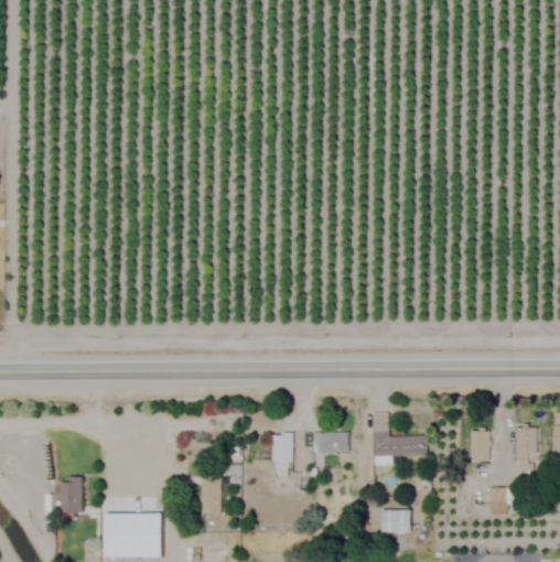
[(373,457),(427,455),(427,436),(389,436),(389,413),(373,414),(373,457)]
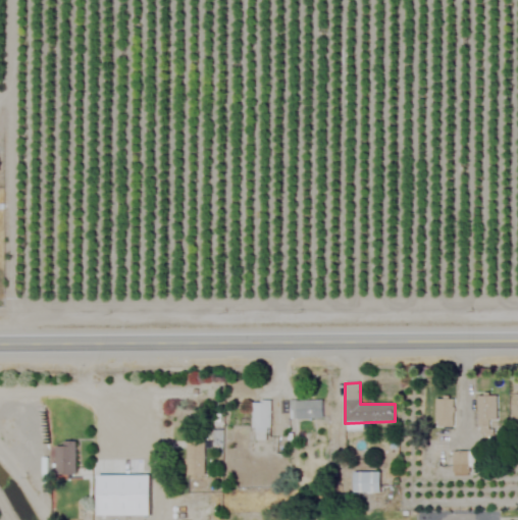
[(497,396),(477,397),(478,434),(498,434),(497,396)]
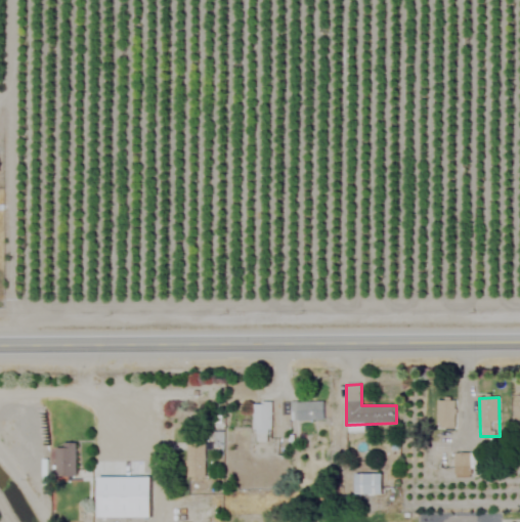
[(291,402),(291,421),(325,421),(325,401),(291,402)]
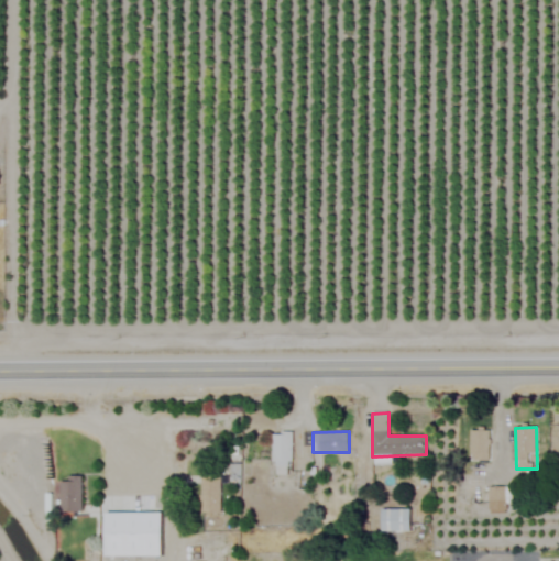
[(489,431),(470,431),(470,461),(489,461),(489,431)]
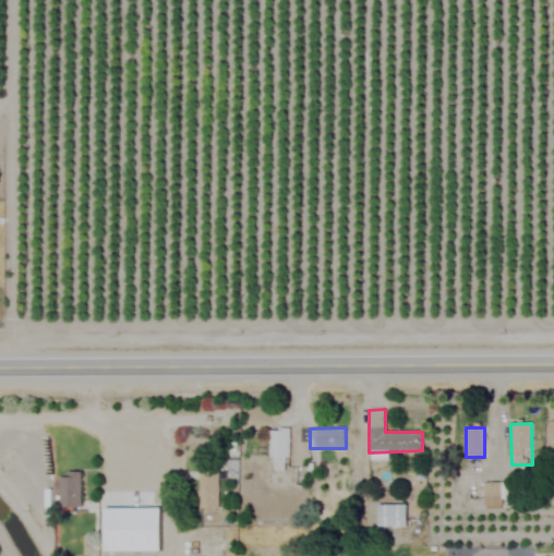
[(288,430),(272,430),(271,471),(288,471),(288,430)]
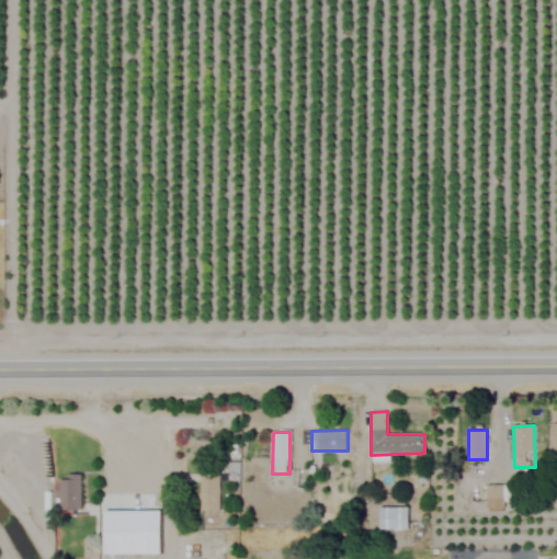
[(220,511),(219,474),(200,474),(201,512),(220,511)]
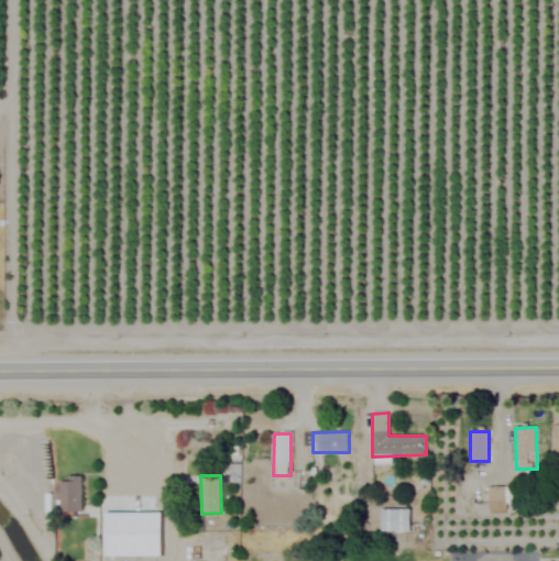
[(81,479),(59,479),(61,512),(83,512),(81,479)]
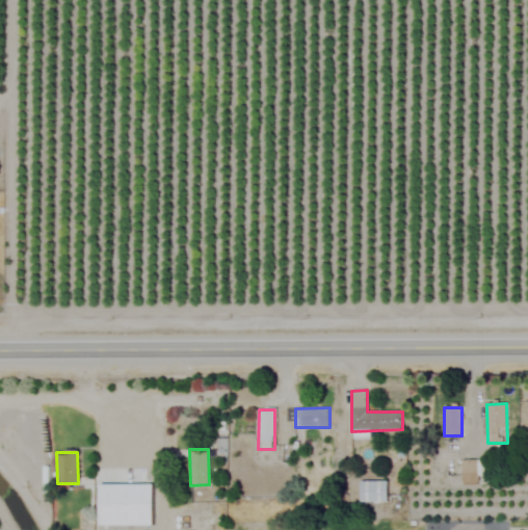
[(478,460),(462,460),(460,475),(478,476),(478,460)]
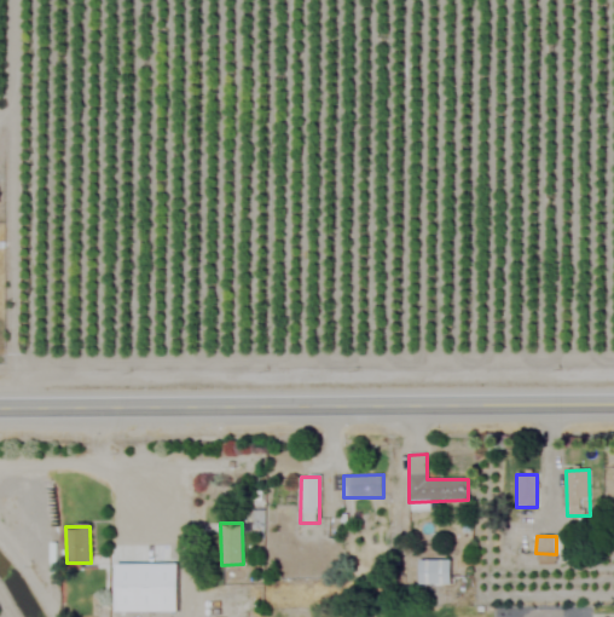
[(451,561),(418,560),(418,586),(450,586),(451,561)]
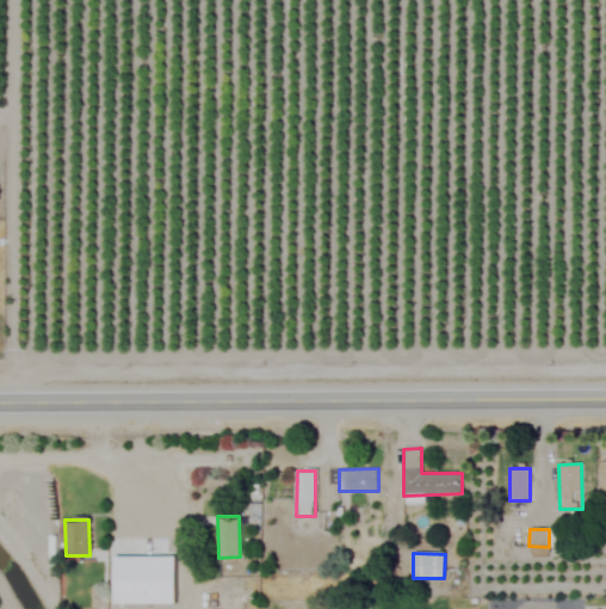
[(174,557),(112,557),(112,604),(174,604),(174,557)]
